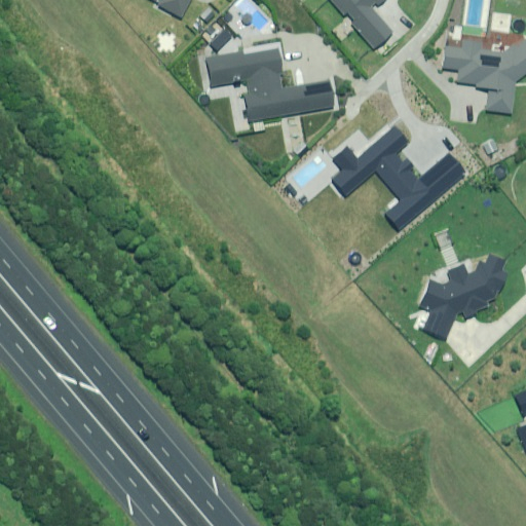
[(149,0),(158,4),(156,7),(179,19),(188,0),(149,0)]
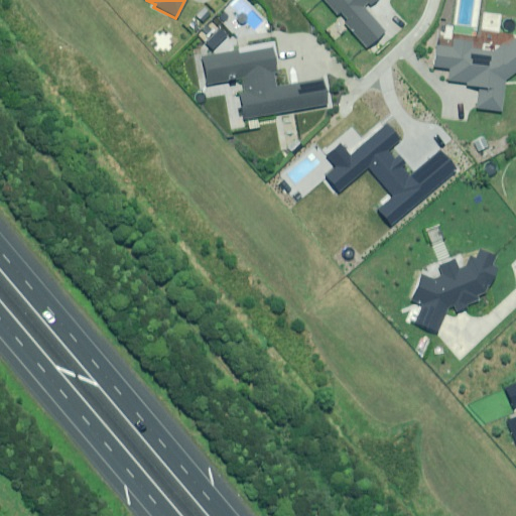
[(321,0),(366,48),(385,32),(363,8),(371,0),(321,0)]
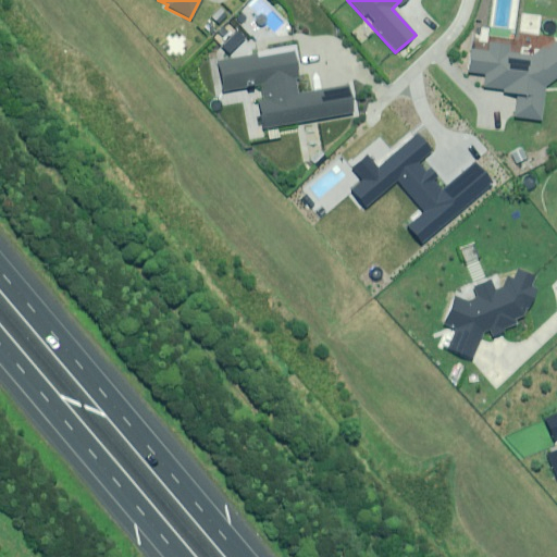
[(541,49),(531,57),(507,53),(508,47),(489,45),(487,53),(470,51),(467,73),(484,75),(483,88),(504,90),(503,94),(517,96),(514,118),(540,122),(544,87),(556,77),(556,44),(545,53),(541,49)]
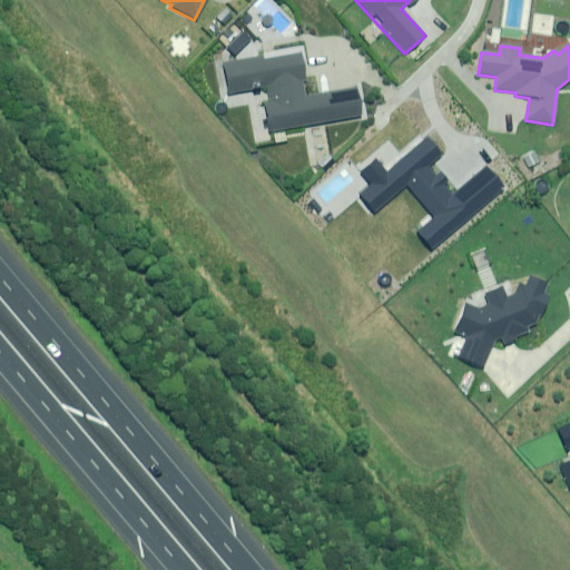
[(298,51),(222,65),(227,94),(266,87),(268,104),(263,105),(267,133),(359,117),(354,89),(303,97),(301,82),(304,81),(298,51)]
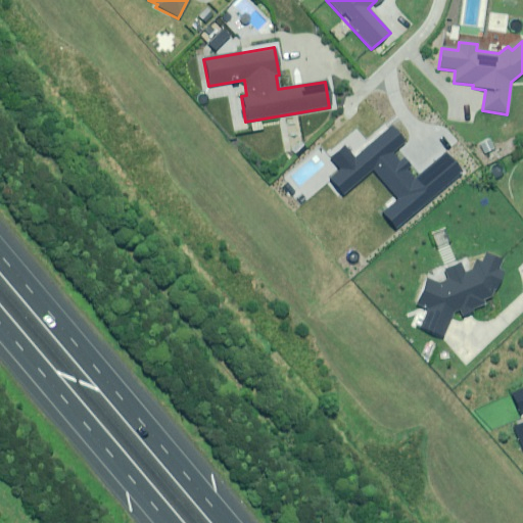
[(475,260),(471,271),(464,274),(460,265),(443,272),(447,281),(437,285),(426,281),(416,306),(426,311),(419,329),(441,338),(452,314),(459,311),(462,318),(472,314),(471,311),(483,305),(481,301),(490,297),(493,290),(495,291),(503,273),(497,271),(502,260),(485,254),(481,264),(475,260)]
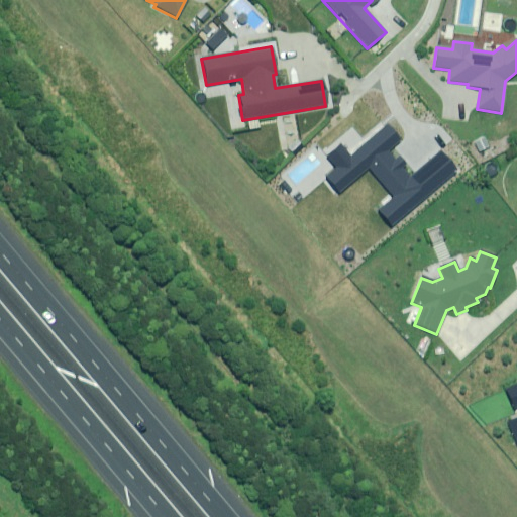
[(516,419),(507,423),(516,445),(516,444),(516,386),(503,392),(511,410),(516,406),(516,419)]
